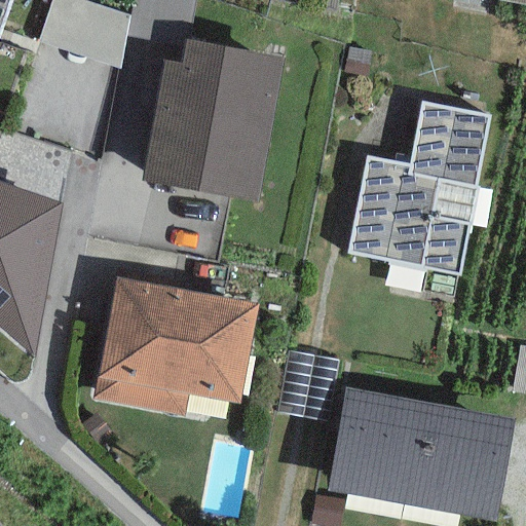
[(0,0),(0,27),(9,0),(0,0)]
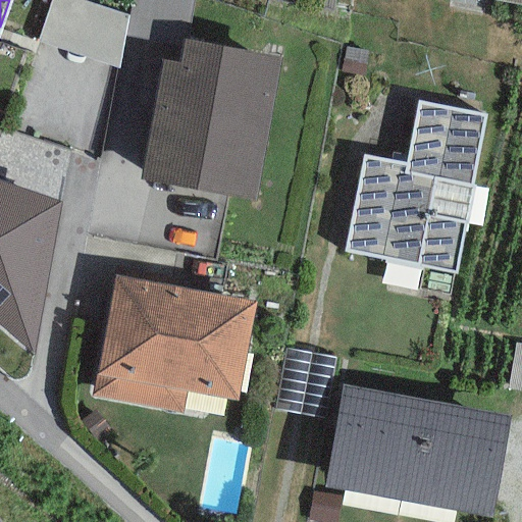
[(127,16),(79,0),(49,0),(36,43),(116,69),(127,16)]
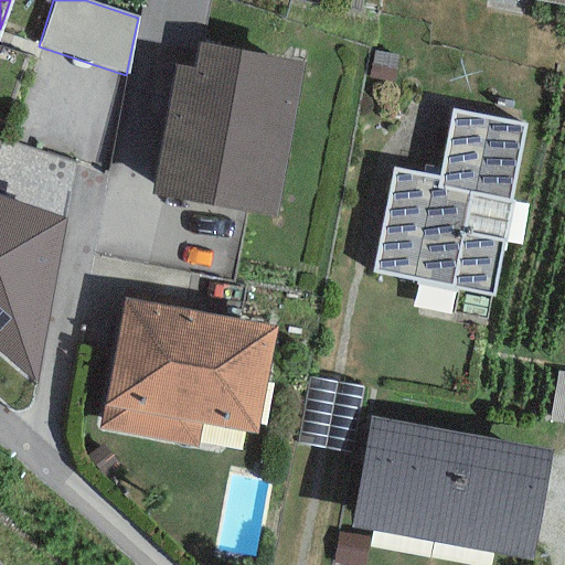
[(274,217),(302,63),(199,43),(194,70),(174,66),(150,194),(274,217)]
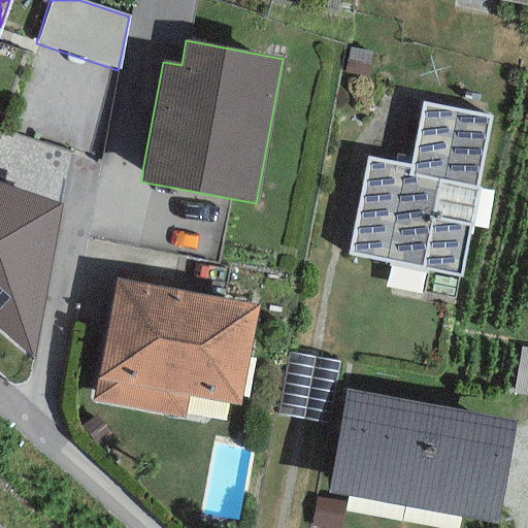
[(492,116),(422,101),(408,164),(367,156),(347,255),(459,278),(470,228),(472,228),(481,190),(476,189),(492,116)]
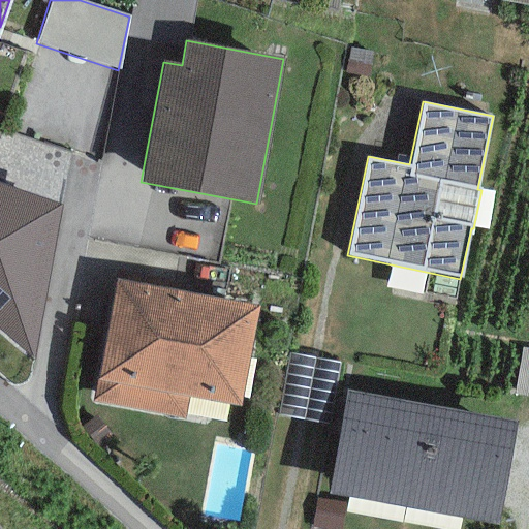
[(60,205),(0,183),(0,330),(34,360),(60,205)]
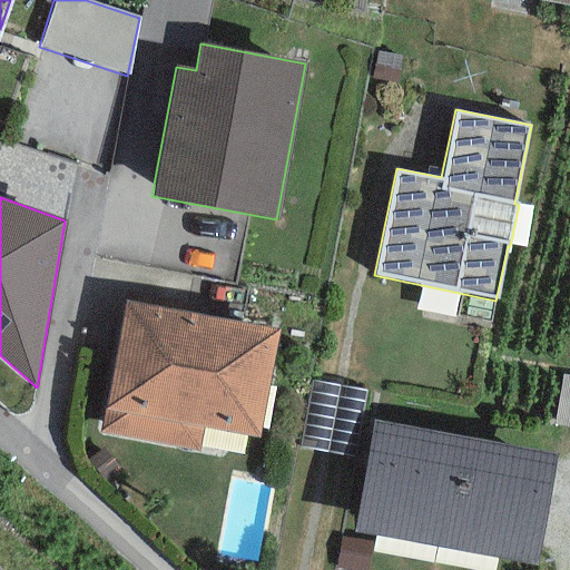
[(279,328),(124,301),(99,434),(198,452),(202,429),(259,439),(279,328)]
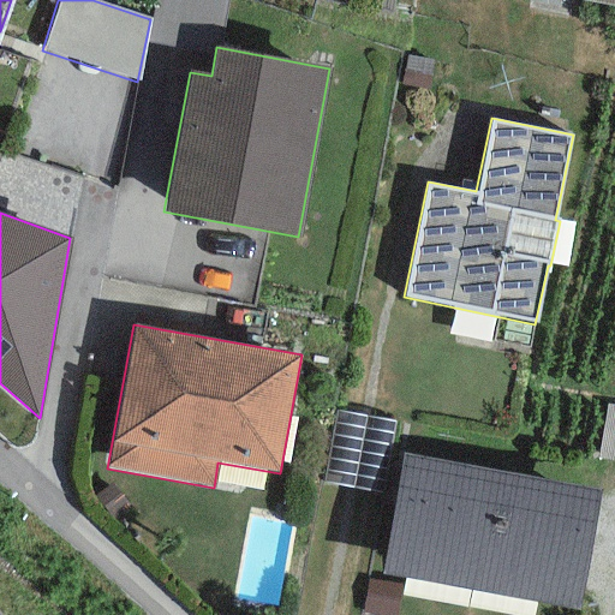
[(614,405),(605,404),(597,458),(614,460),(614,405)]
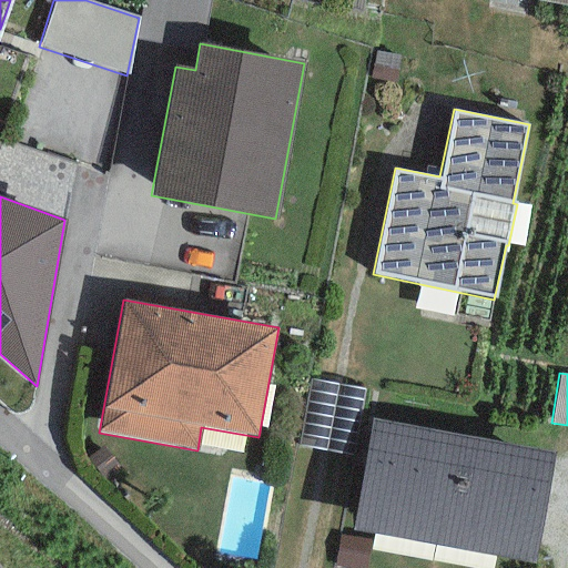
[(364,387),(307,378),(297,446),(353,455),(364,387)]
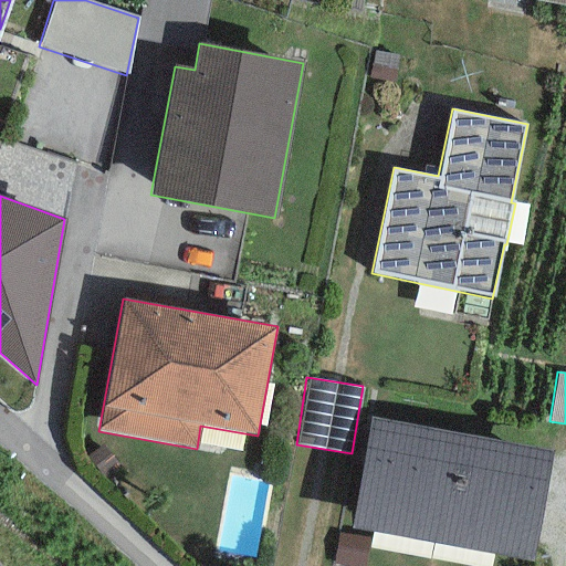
[(554,450),(371,416),(350,528),(533,563),(554,450)]
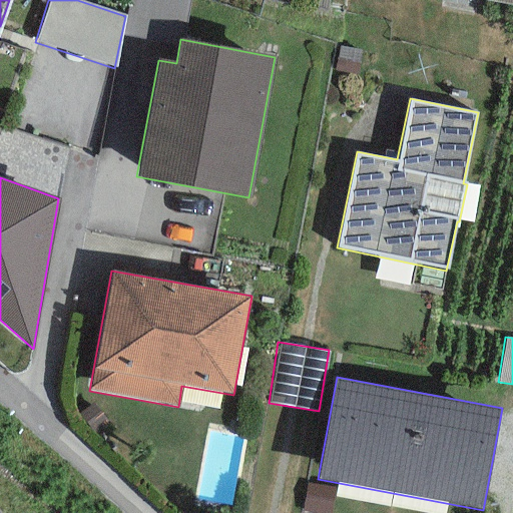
[(329,512),(334,488),(305,484),(301,511),(313,512),(329,512)]
